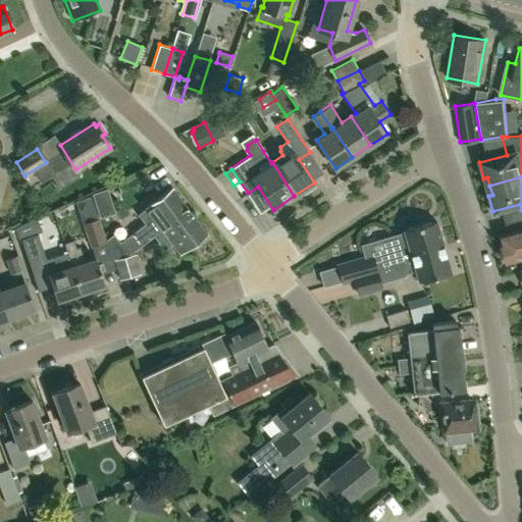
[(154,236),(189,210),(171,187),(145,206),(147,208),(138,214),(154,236)]
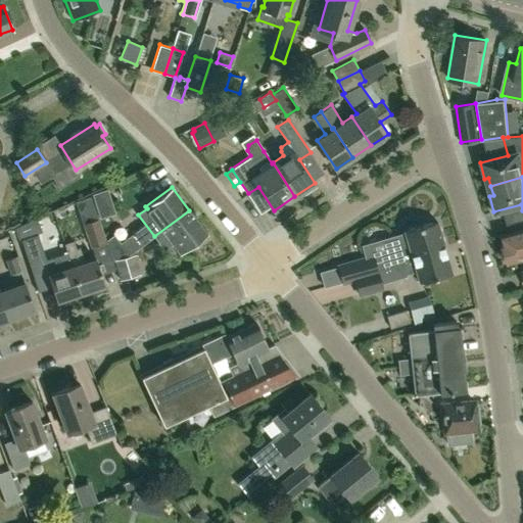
[(83,224),(97,219),(90,197),(76,201),(83,224)]
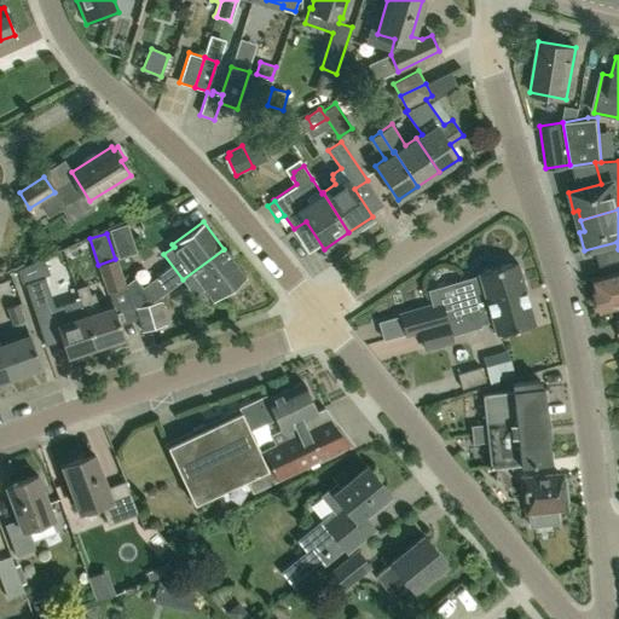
[(213,299),(244,276),(224,249),(183,279),(194,295),(204,288),(213,299)]
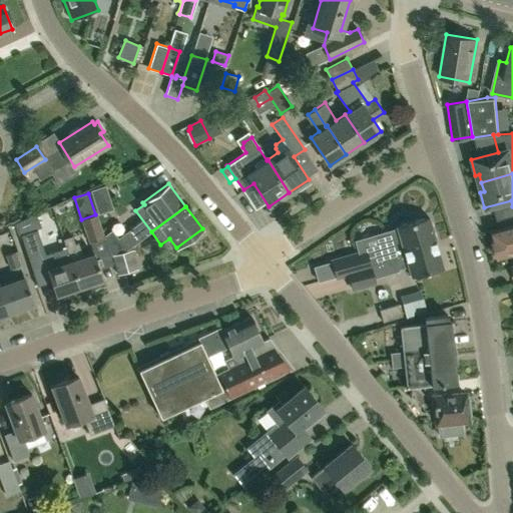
[(104,237),(104,236),(96,214),(95,214),(81,219),(88,242),(104,237)]
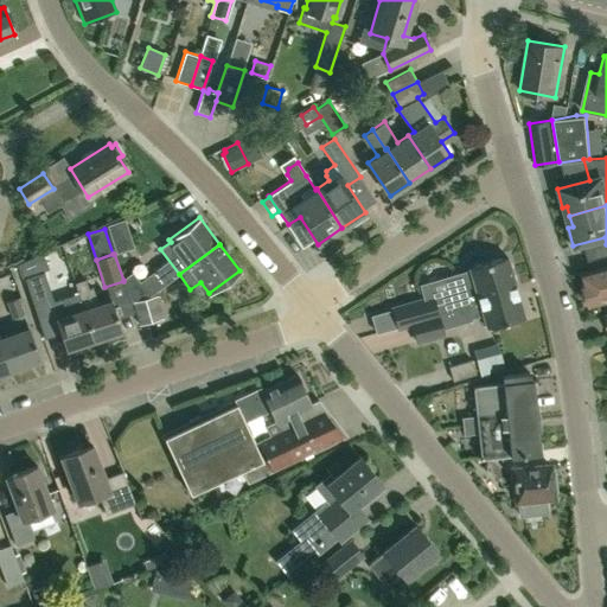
[(426,283),(430,298),(393,308),(397,327),(411,324),(411,325),(438,317),(436,313),(517,291),(506,256),(468,267),(470,270),(426,283)]
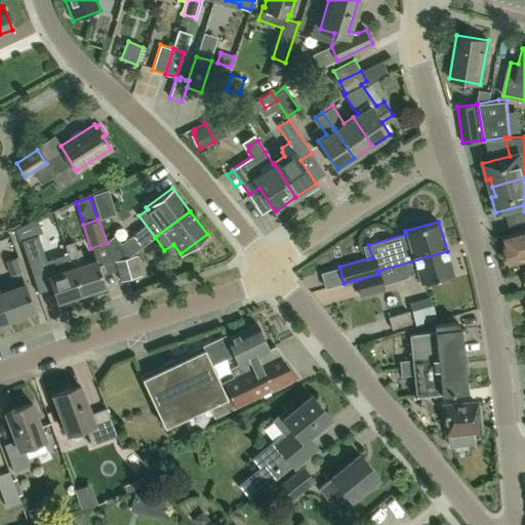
[(524,231),(503,237),(507,247),(508,249),(505,252),(507,258),(511,260),(512,263),(524,258),(524,231)]
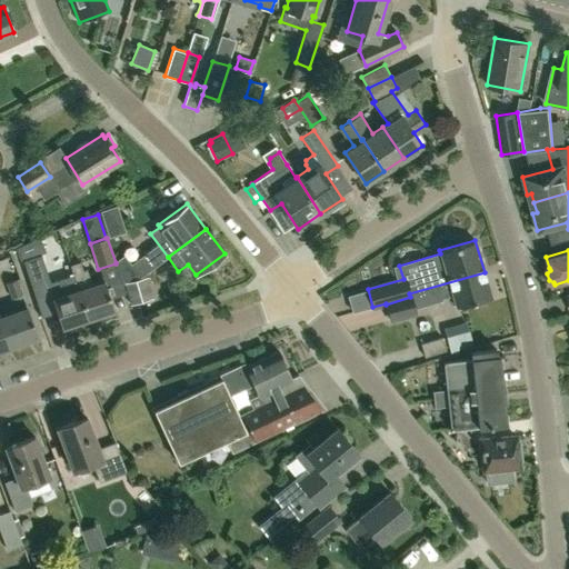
[(125,283),(137,279),(157,265),(147,251),(129,265),(123,257),(116,262),(116,263),(122,283),(125,283)]
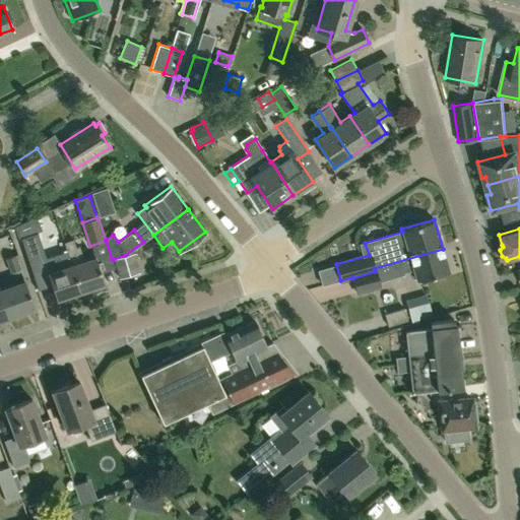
[(43,259),(45,259),(37,238),(35,234),(20,238),(21,243),(28,264),(43,259)]
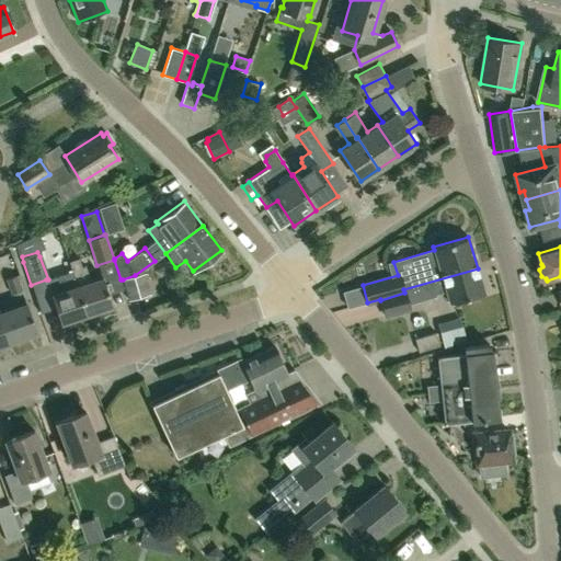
[(81,266),(79,258),(69,261),(71,270),(72,271),(87,315),(112,306),(102,276),(90,281),(84,265),(81,266)]
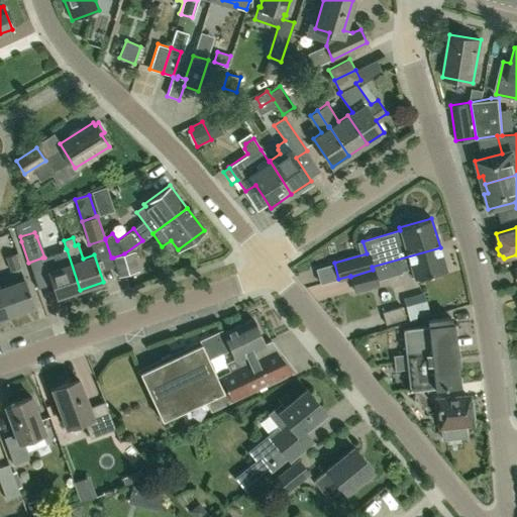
[(446,269),(440,247),(372,267),(373,270),(350,277),(354,291),(378,284),(377,280),(402,272),(402,271),(411,268),(414,279),(446,269)]
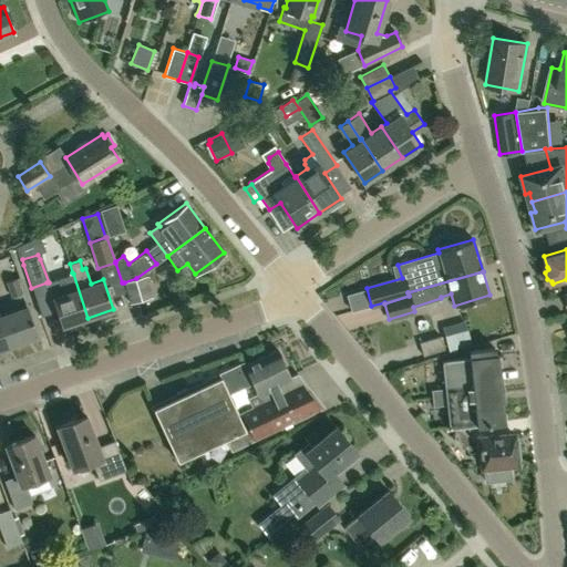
[(73,274),(49,282),(47,282),(55,311),(61,327),(88,318),(73,274)]
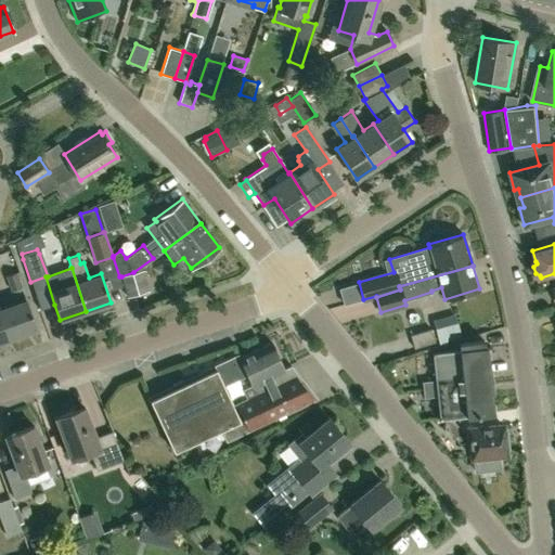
[(127,297),(149,291),(143,270),(121,276),(127,297)]
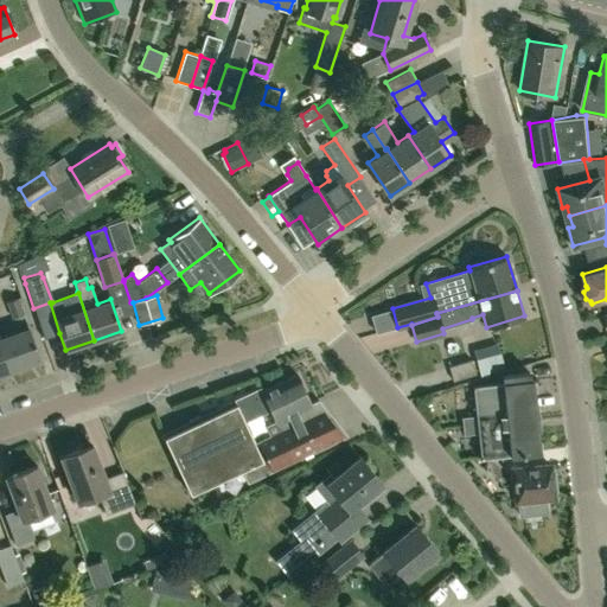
[(12,318),(23,314),(17,298),(6,301),(12,318)]
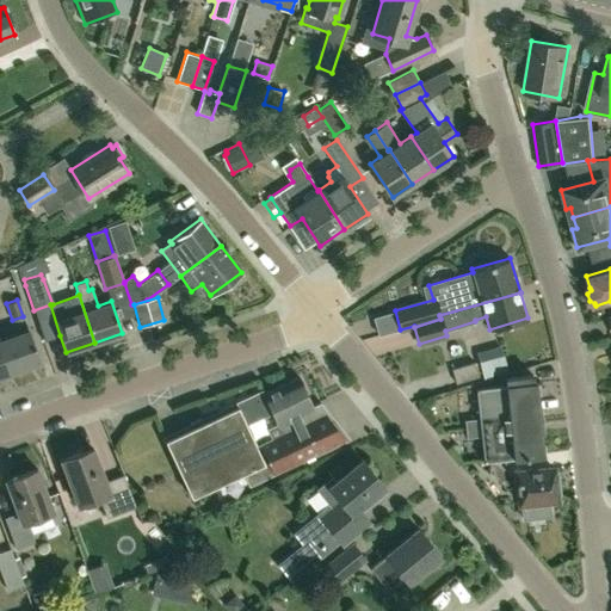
[(0,341),(11,371),(39,362),(29,331),(0,340),(0,341)]
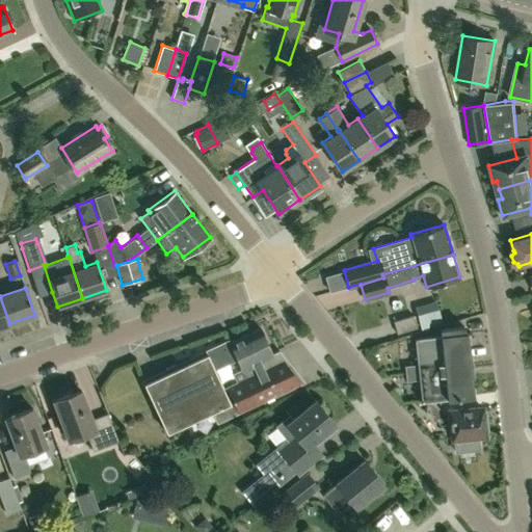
[(0,326),(9,323),(0,297),(0,326)]
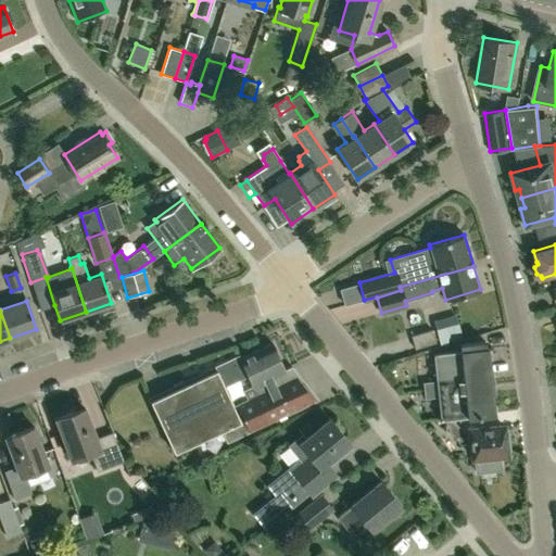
[(415,349),(437,342),(432,329),(412,336),(415,349)]
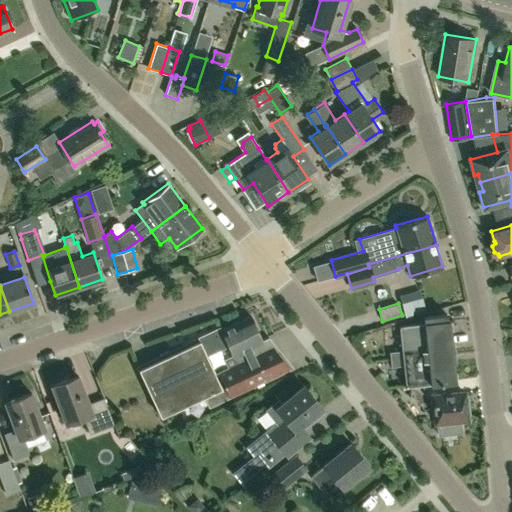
[(448,320),(447,313),(424,316),(425,323),(400,326),(402,351),(390,352),(391,366),(404,365),(406,387),(407,387),(407,386),(430,384),(431,384),(449,382),(451,382),(455,382),(450,320),(448,320)]
